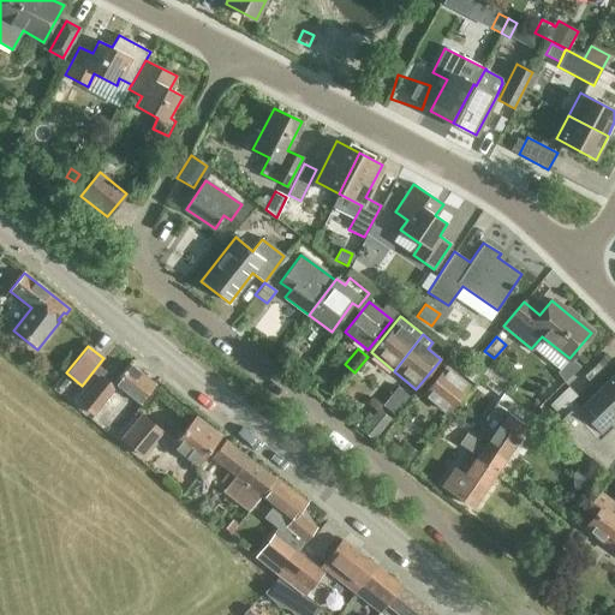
[(483,352),(469,369),(478,376),(491,359),(483,352)]
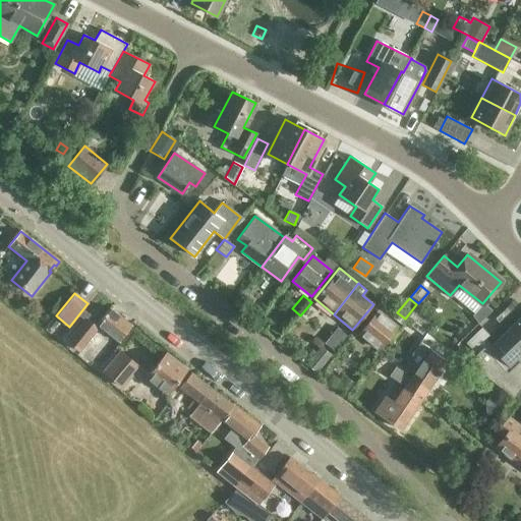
[(435,321),(416,306),(408,316),(427,331),(435,321)]
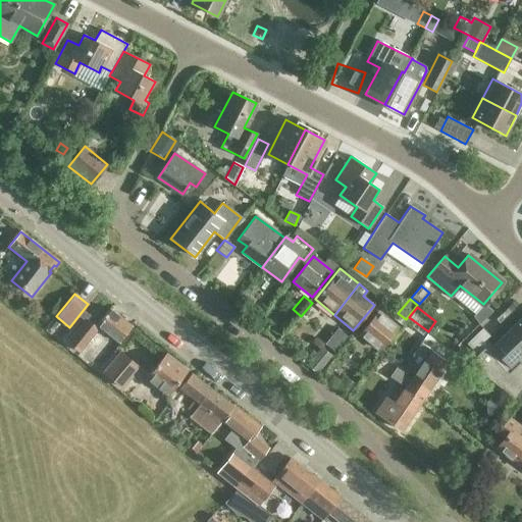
[(100,326),(119,343),(133,326),(110,308),(102,318),(92,310),(66,341),(80,352),(100,326)]
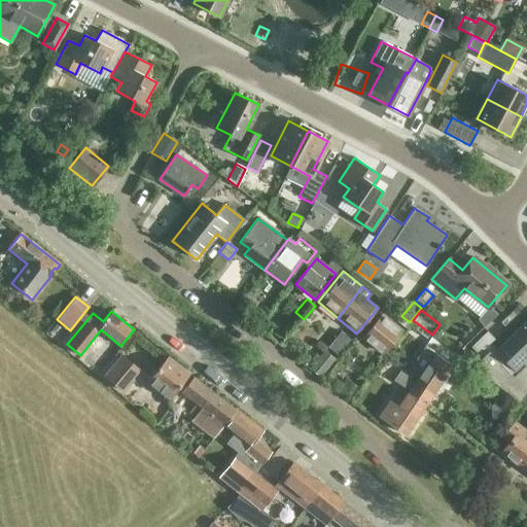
[(376,322),(362,337),(382,352),(399,330),(381,315),(376,322)]
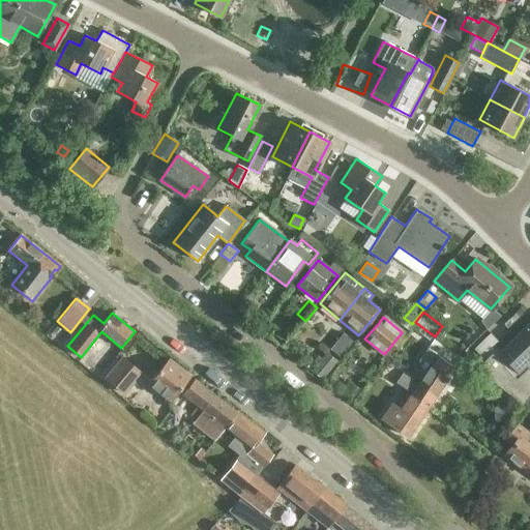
[(529,323),(499,353),(496,350),(483,362),(476,370),(524,406),(529,398),(529,371),(526,366),(529,362),(529,323)]
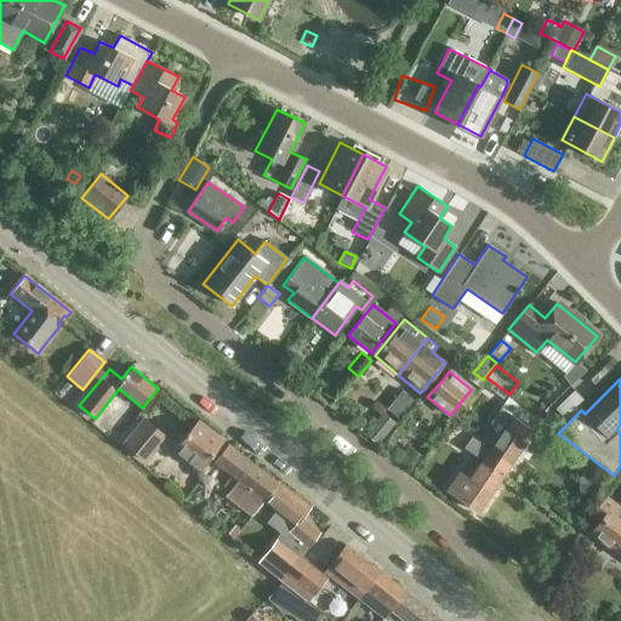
[(573,392),(553,410),(567,425),(581,410),(576,405),(581,400),(573,392)]
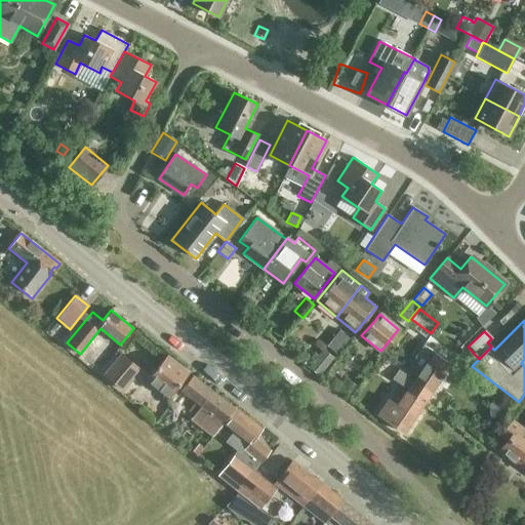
[(406,391),(423,402),(449,364),(422,347),(407,369),(417,375),(407,390),(406,391)]
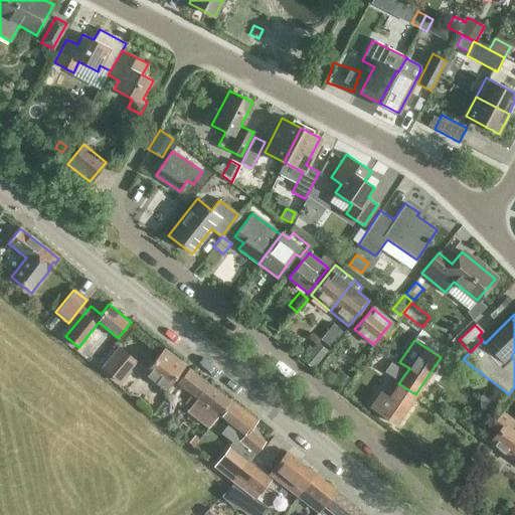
[(326,351),(316,343),(305,357),(315,365),(326,351)]
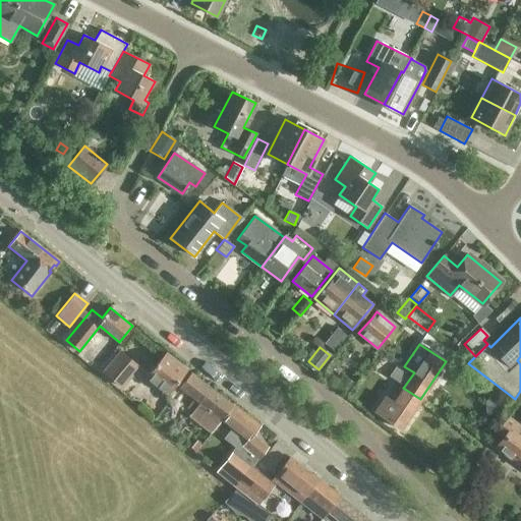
[(123,387),(139,367),(120,351),(104,370),(123,387)]
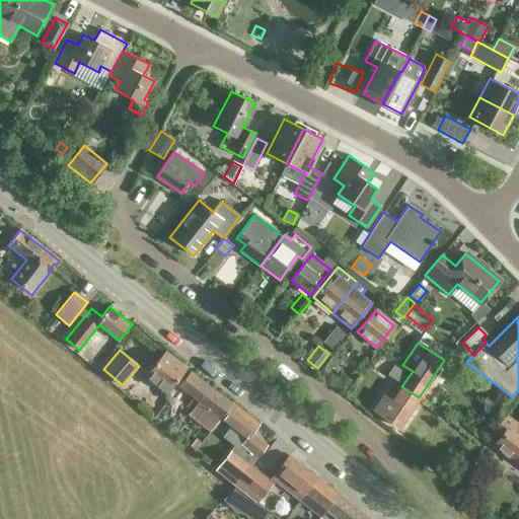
[(167,393),(170,389),(187,368),(165,352),(146,376),(167,393)]
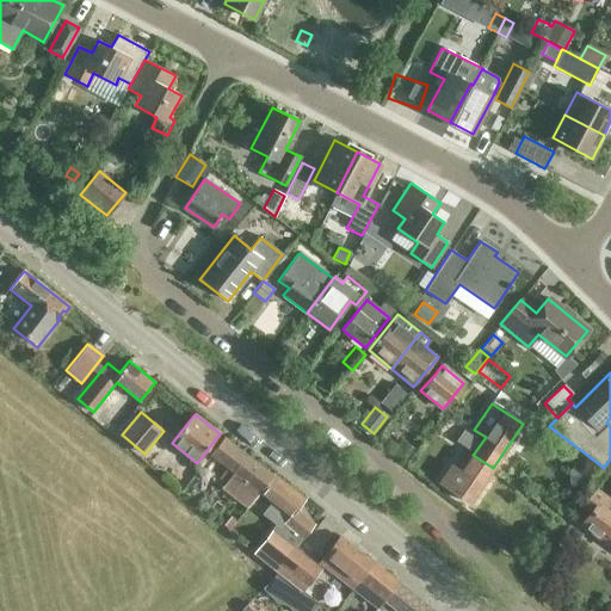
[(486,437),(474,430),(474,431),(467,426),(456,442),(474,454),(486,437)]
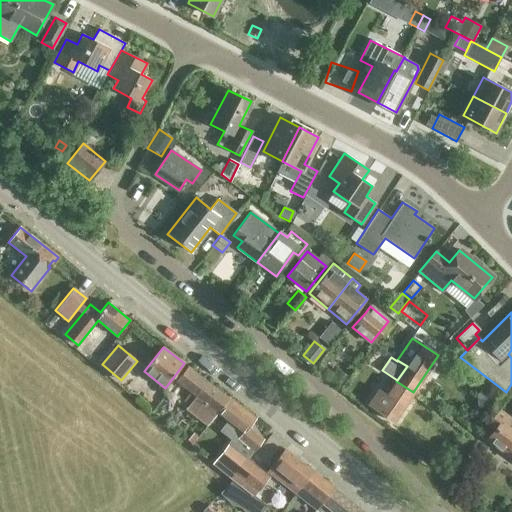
[(217,412),(228,398),(187,366),(167,392),(173,397),(175,395),(183,385),(196,396),(189,405),(186,408),(207,425),(217,412)]
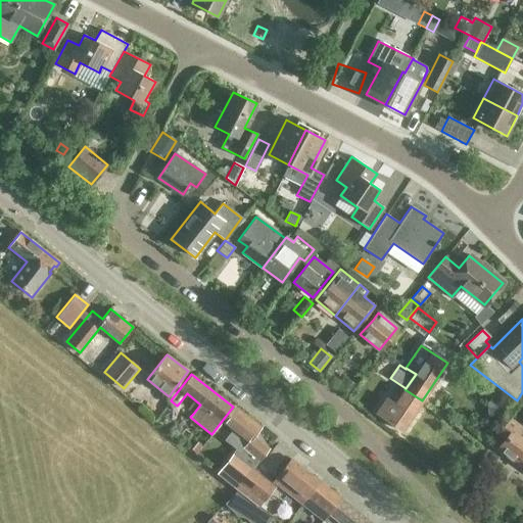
[(344,375),(335,386),(345,395),(354,384),(344,375)]
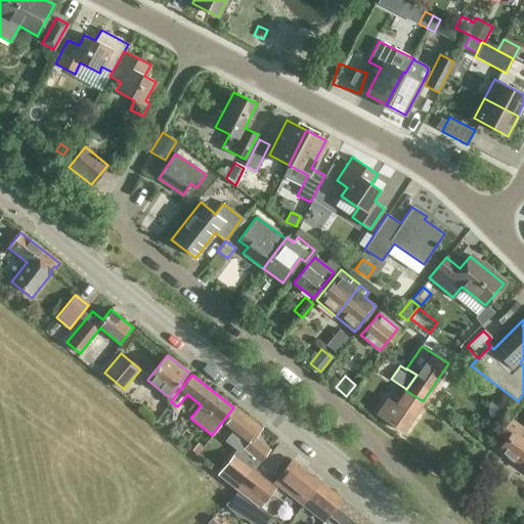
[(402,431),(423,401),(405,390),(396,404),(387,398),(377,413),(402,431)]
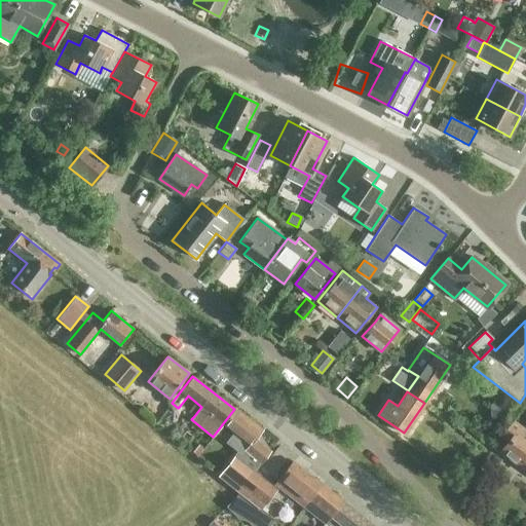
[(180,406),(194,416),(201,407),(188,396),(180,406)]
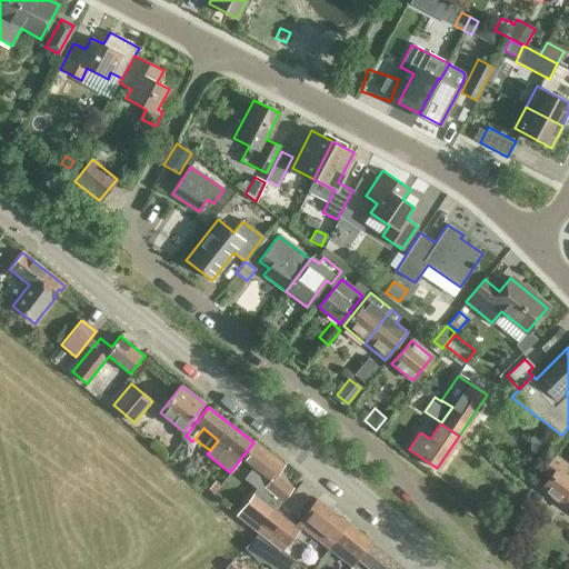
[(288,521),(273,510),(291,488),(276,476),(283,466),(253,442),(241,458),(253,468),(243,479),(256,489),(250,497),(268,510),(253,529),(270,543),(288,521)]
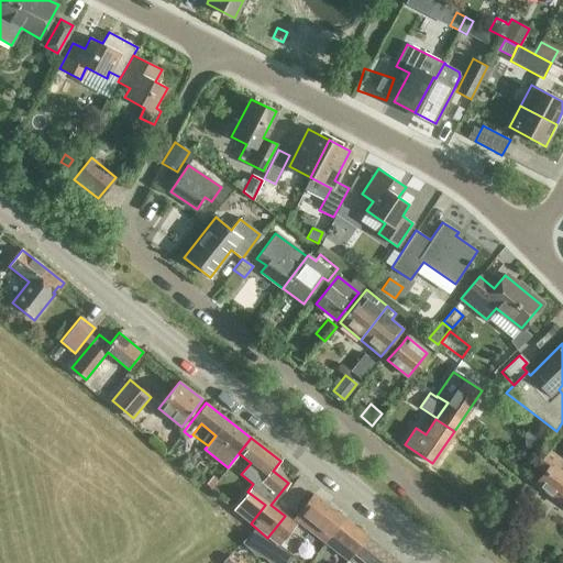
[(562,461),(550,452),(538,467),(544,473),(537,483),(562,503),(562,461)]
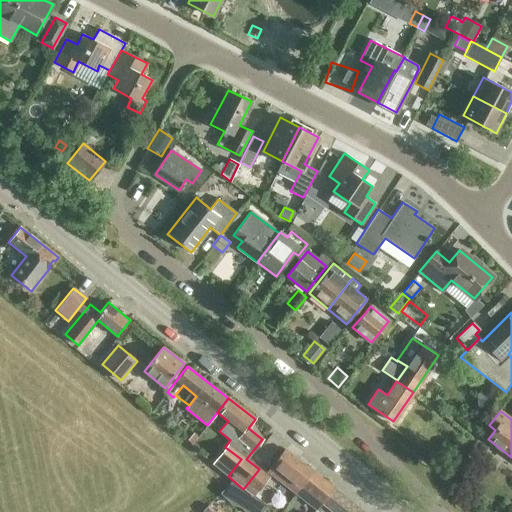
[(314,472),(296,458),(285,449),(268,471),(296,493),(301,487),(302,488),(314,472)]
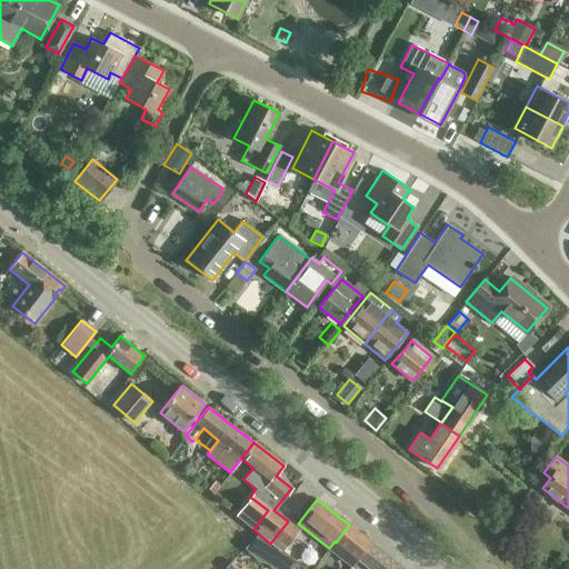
[(288,521),(270,543),(278,549),(298,530),(288,521)]
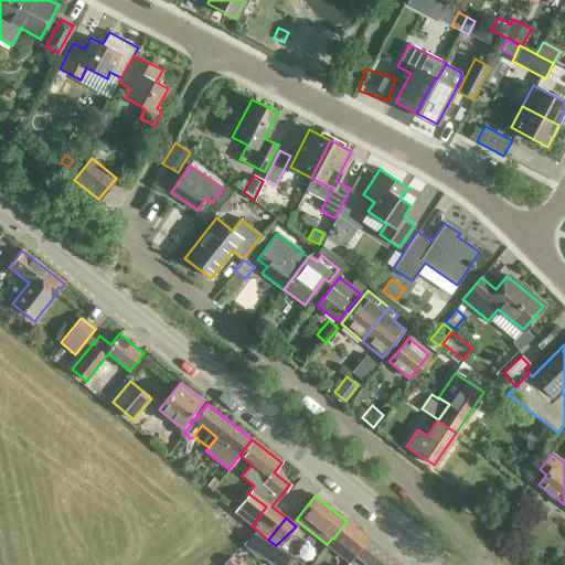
[(355,555),(369,539),(347,521),(333,539),(332,537),(327,544),(350,563),(355,555)]
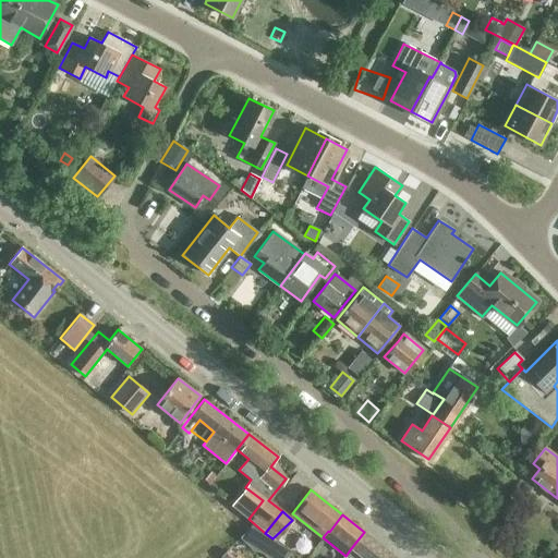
[(245,534),(253,547),(266,541),(258,526),(245,534)]
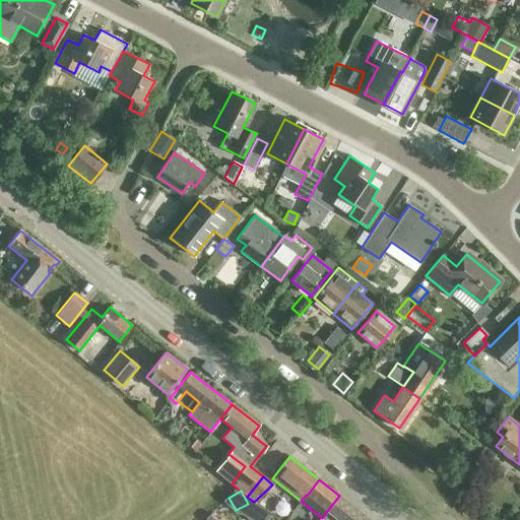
[(370,519),(339,496),(327,511),(338,519),(370,519)]
